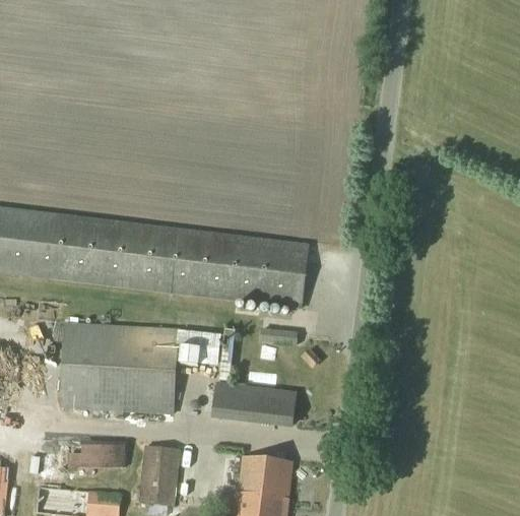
[(0,272),(302,308),(302,307),(310,242),(0,207),(0,272)]
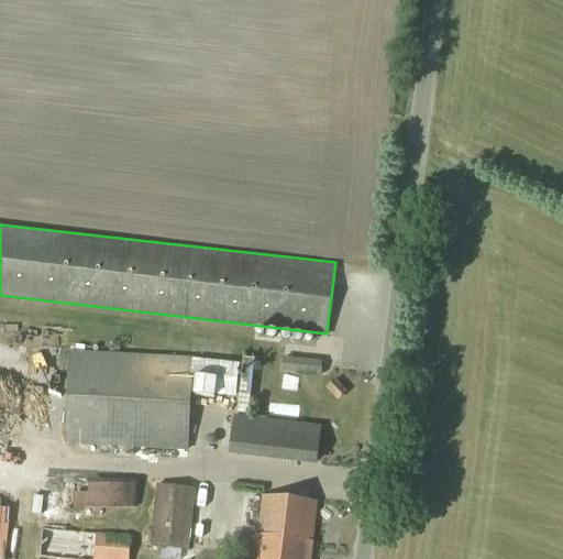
[(191,386),(194,354),(69,347),(64,441),(188,448),(191,386)]
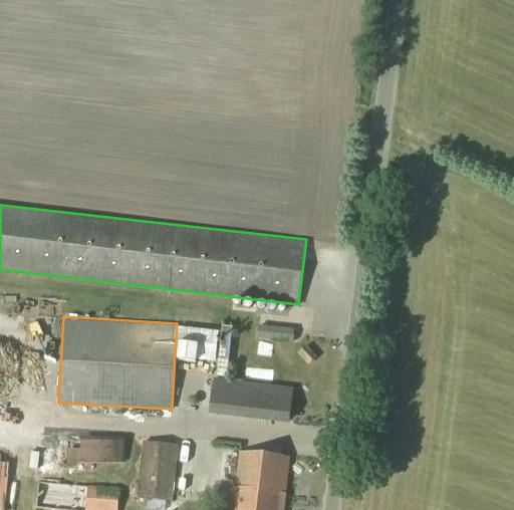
[(177,323),(175,352),(215,356),(218,327),(177,323)]
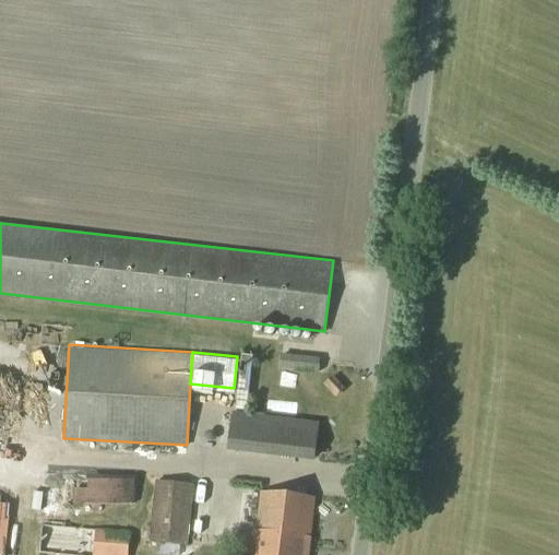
[(319,370),(320,356),(281,352),(280,366),(319,370)]
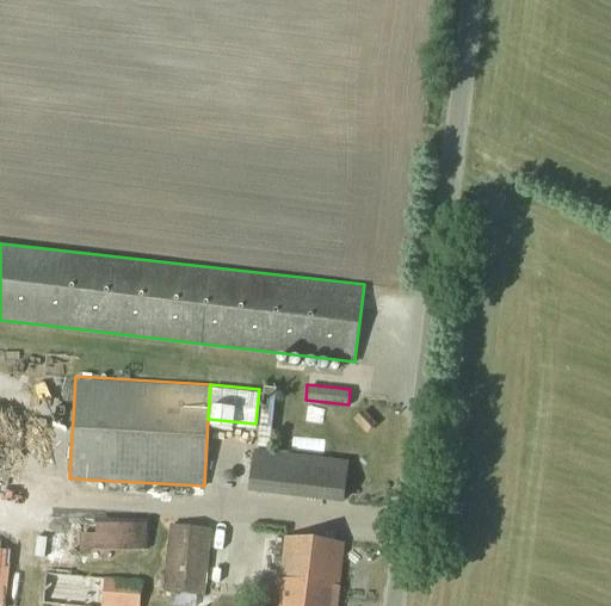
[(344,501),(350,457),(253,446),(248,490),(344,501)]
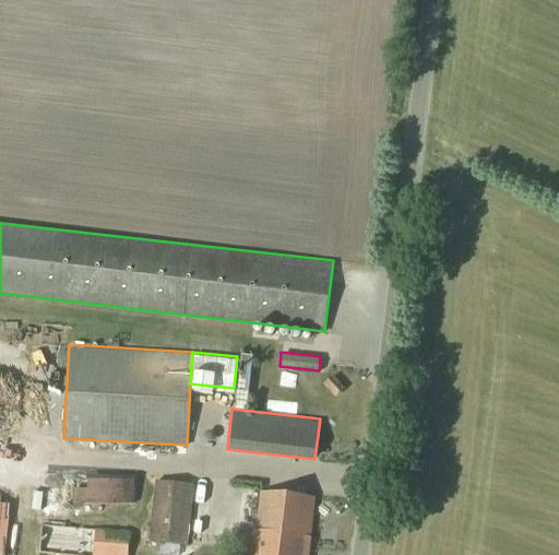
[(82,499),(131,496),(129,473),(81,476),(82,499)]
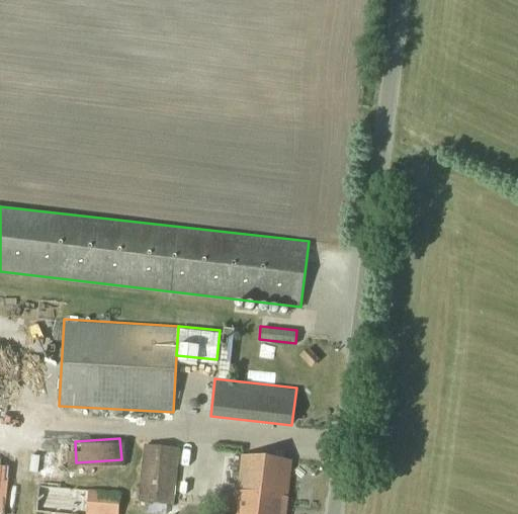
[(70,440),(55,440),(55,456),(70,457),(70,440)]
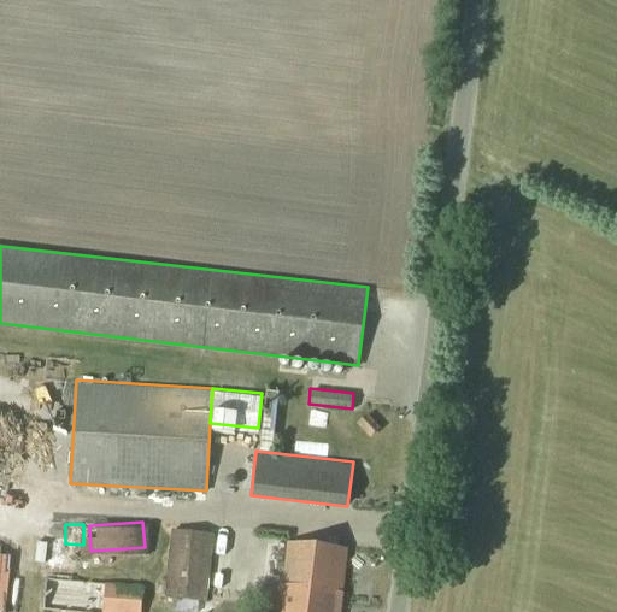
[(207,599),(211,559),(213,531),(170,528),(164,594),(169,595),(207,599)]
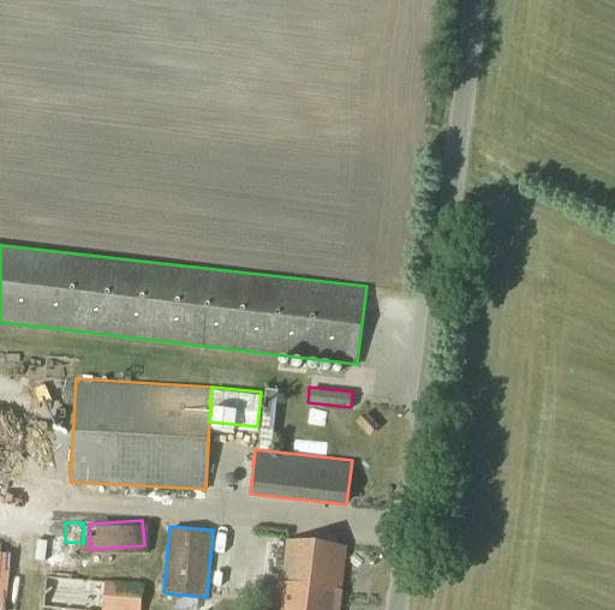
[(338,609),(346,543),(286,536),(276,609),(338,609)]
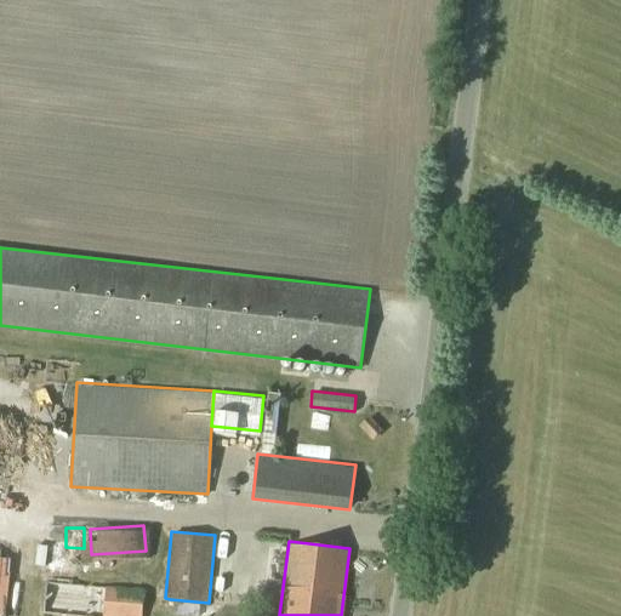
[(233,576),(238,555),(227,553),(222,574),(233,576)]
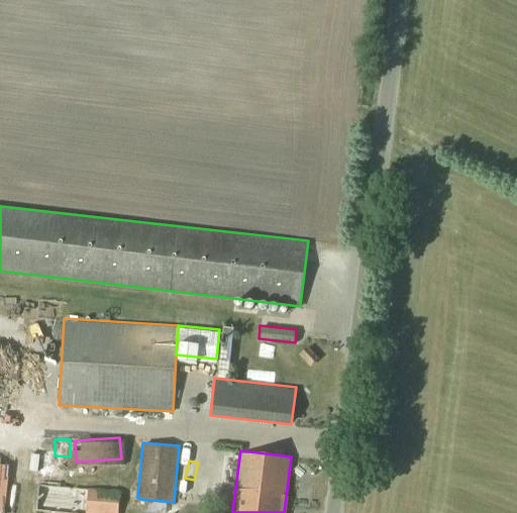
[(65,512),(118,512),(121,490),(37,482),(35,510),(65,512)]
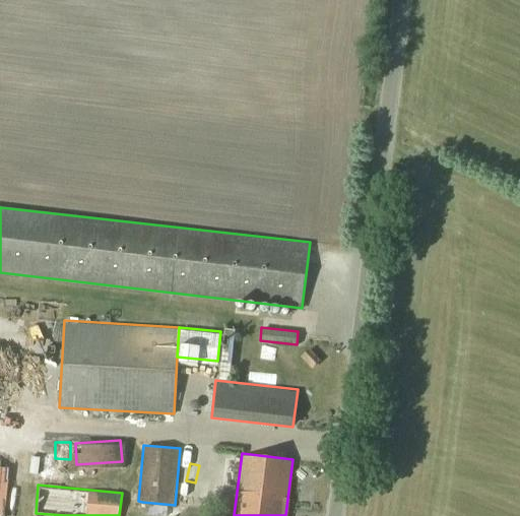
[(191,492),(190,503),(211,505),(212,494),(191,492)]
